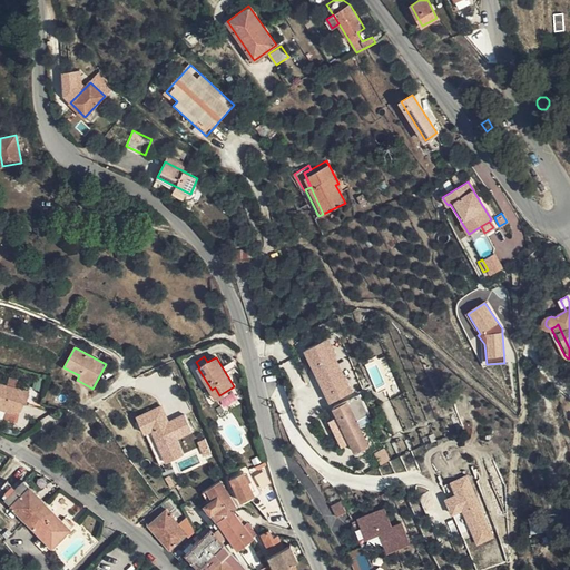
[(360,395),(371,391),(373,390),(366,376),(354,383),(360,395)]
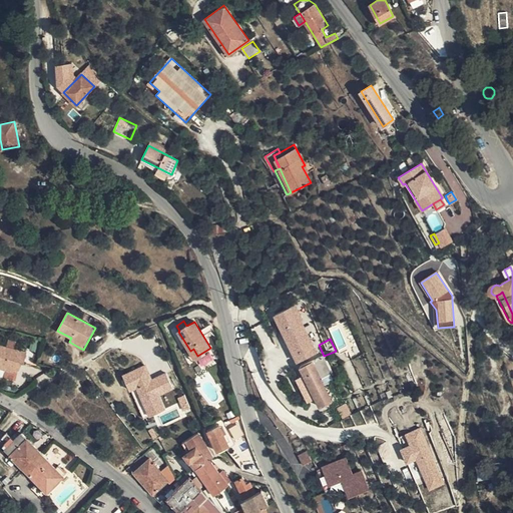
[(0,366),(6,368),(15,370),(17,371),(20,361),(24,362),(26,352),(14,349),(15,347),(7,345),(6,347),(0,345),(0,355),(0,356),(0,366)]
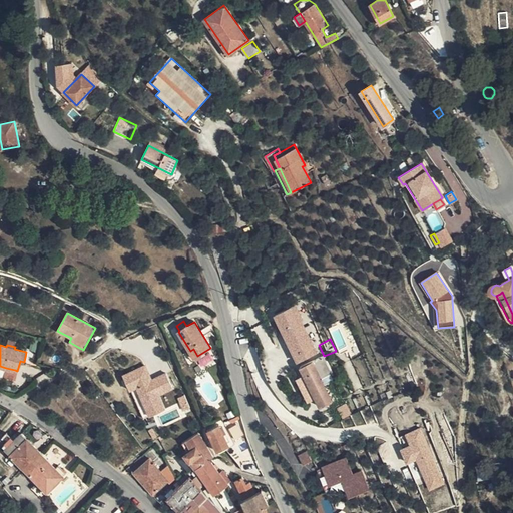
[(301,367),(313,361),(306,348),(295,354),(301,367)]
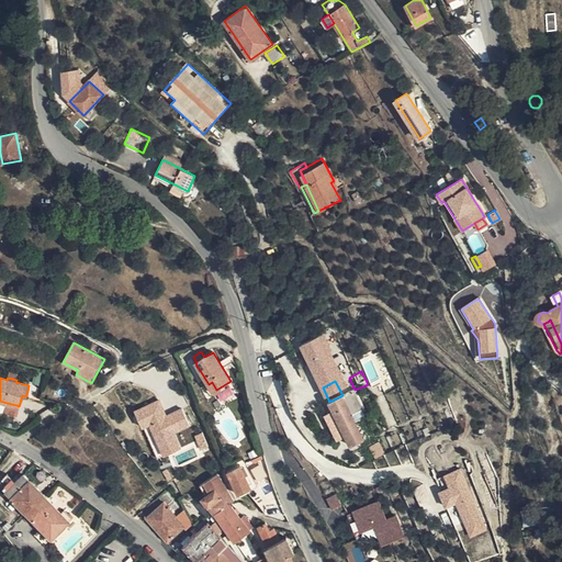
[(363,409),(355,390),(343,395),(351,415),(363,409)]
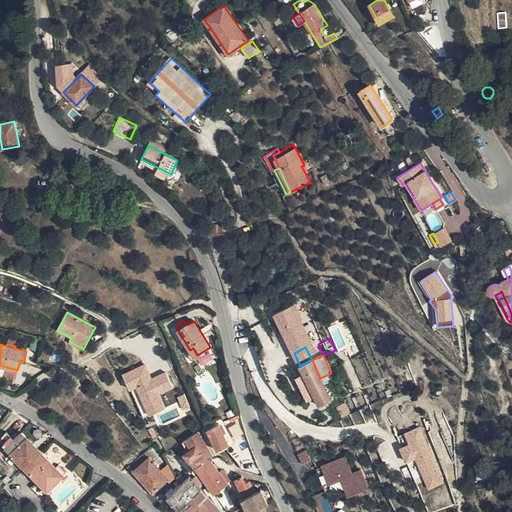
[(331,400),(320,378),(312,360),(300,366),(304,375),(300,377),(307,391),(311,389),(315,396),(319,406),(331,400)]
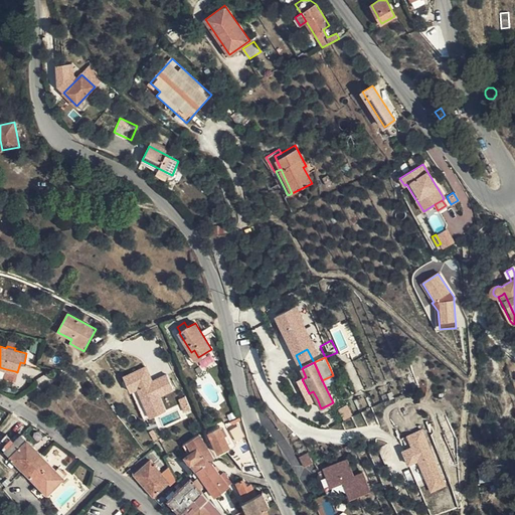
[(147,366),(123,377),(130,394),(136,391),(149,419),(167,411),(160,396),(174,390),(166,374),(153,380),(147,366)]
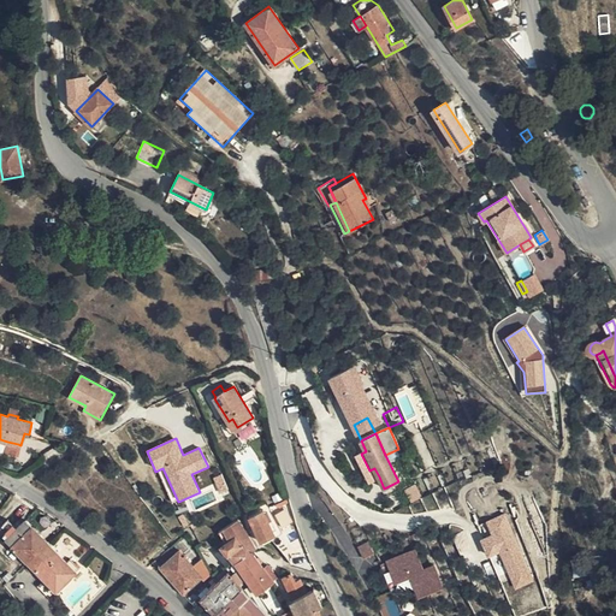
[(16,455),(18,444),(7,442),(5,452),(16,455)]
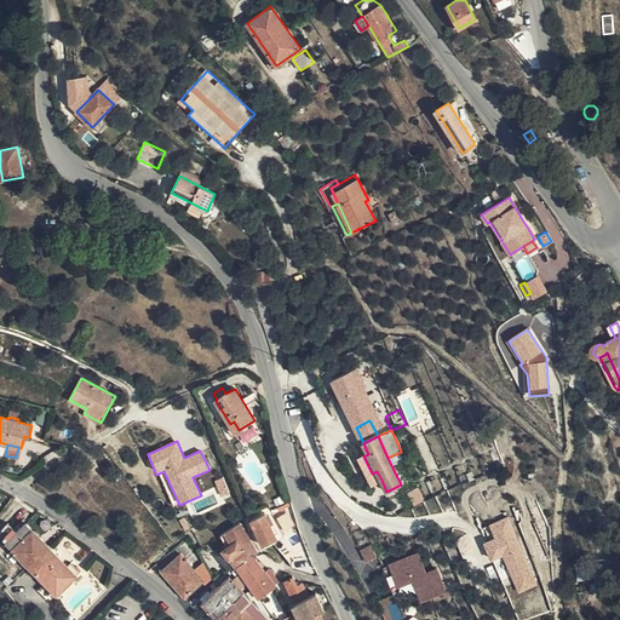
[(223,478),(216,481),(222,498),(230,494),(223,478)]
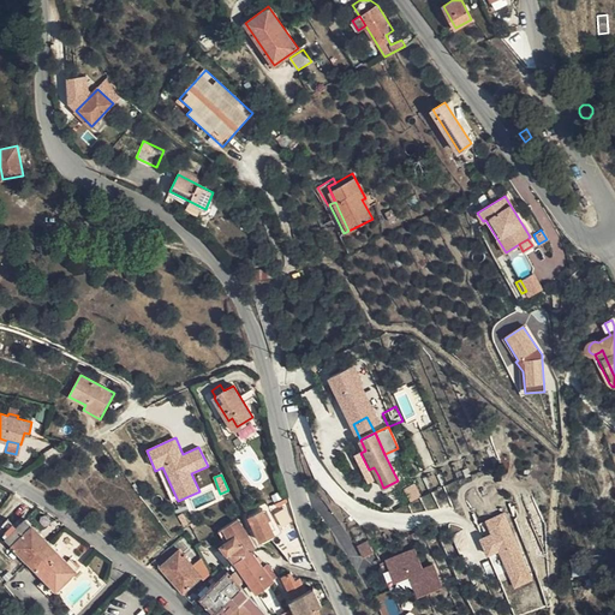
[(263,509),(249,517),(261,541),(262,541),(269,537),(275,535),(269,521),(266,513),(263,509)]
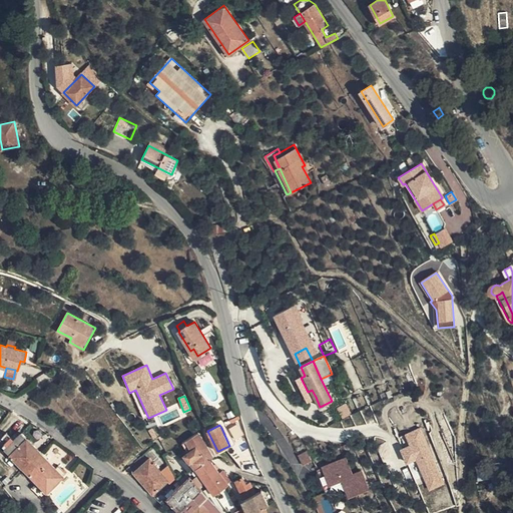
[(379,443),(391,437),(386,427),(374,433),(379,443)]
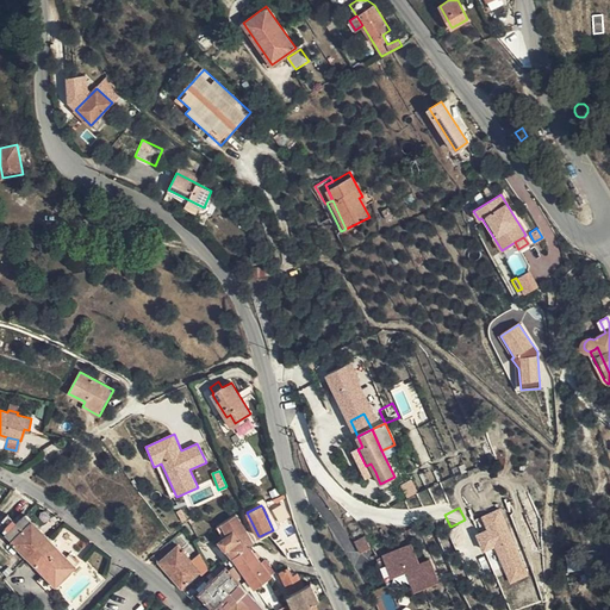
[(486,530),(475,535),(483,554),(495,548),(510,585),(529,577),(500,509),(480,517),(486,530)]
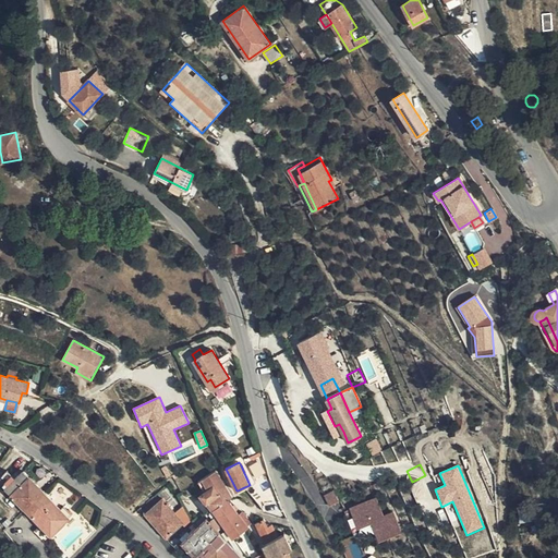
[(26,508),(44,490),(24,471),(7,488),(26,508)]
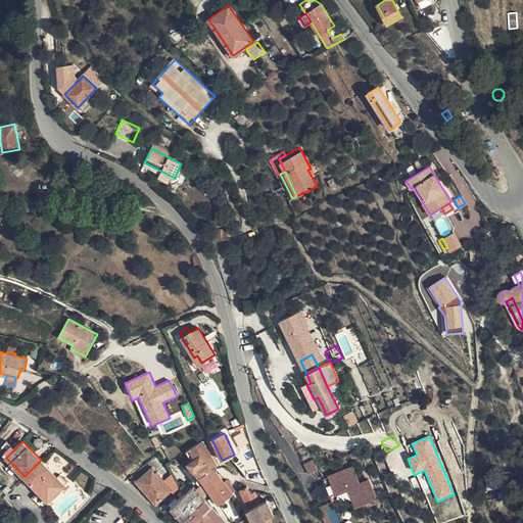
[(189,464),(199,477),(214,468),(217,466),(202,442),(191,449),(196,460),(192,462),(189,464)]
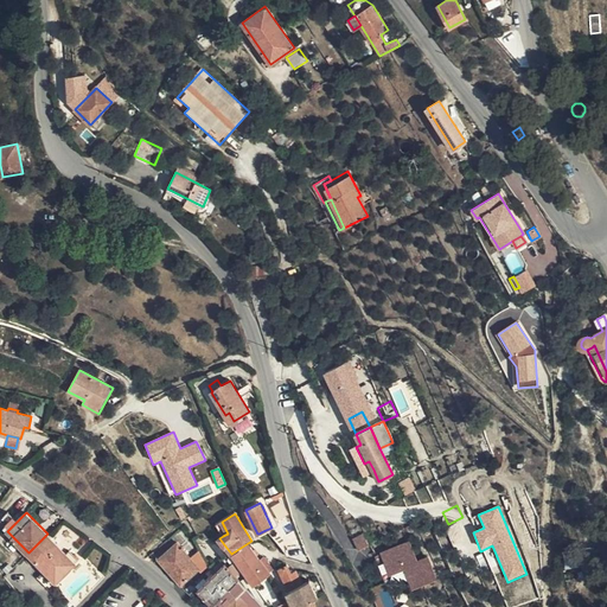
[(217,525),(223,536),(228,534),(222,522),(217,525)]
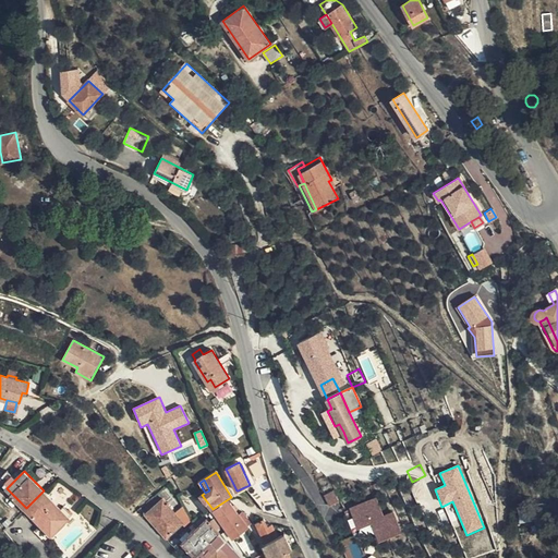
[(61,509),(44,490),(26,508),(52,534),(72,514),(64,507),(61,509)]
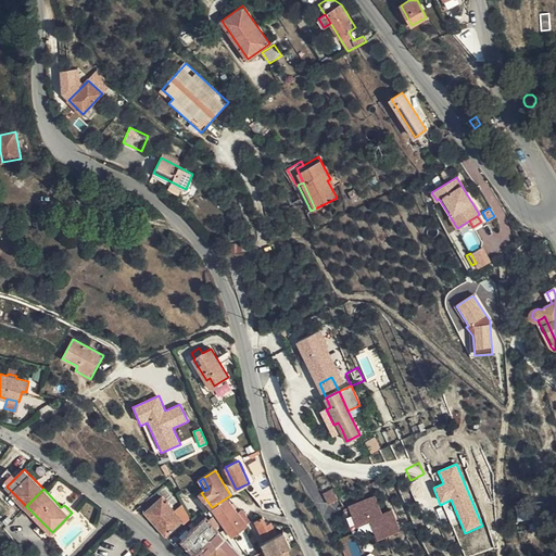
[(194,498),(205,512),(212,507),(201,493),(194,498)]
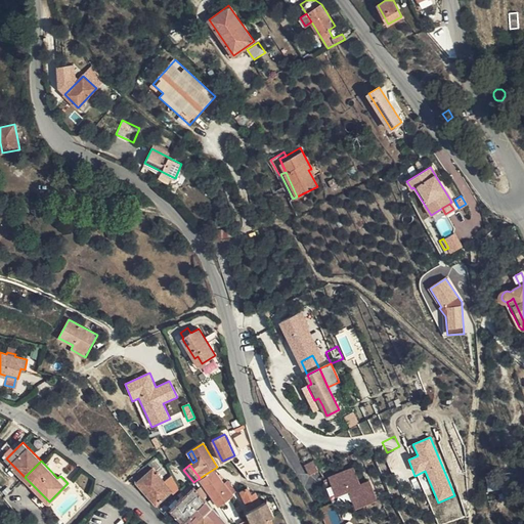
[(353,468),(328,478),(335,497),(349,492),(355,510),(378,501),(369,481),(360,485),(353,468)]
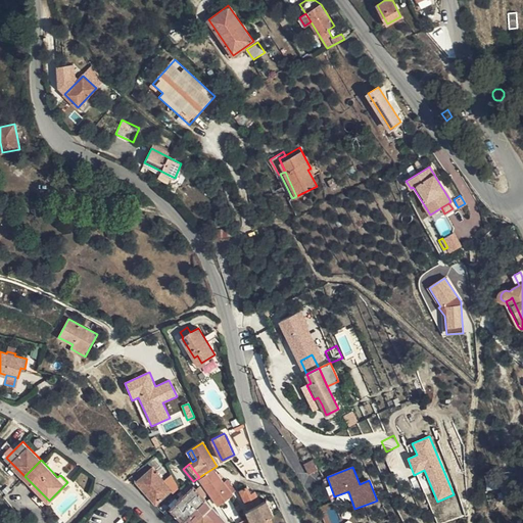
[(138,482),(158,507),(175,492),(153,468),(138,482)]
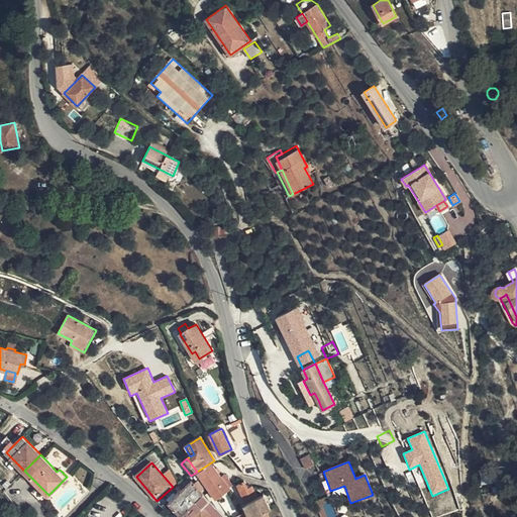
[(194,484),(209,501),(215,497),(216,498),(230,488),(229,488),(221,477),(211,462),(197,472),(191,476),(196,483),(194,484)]
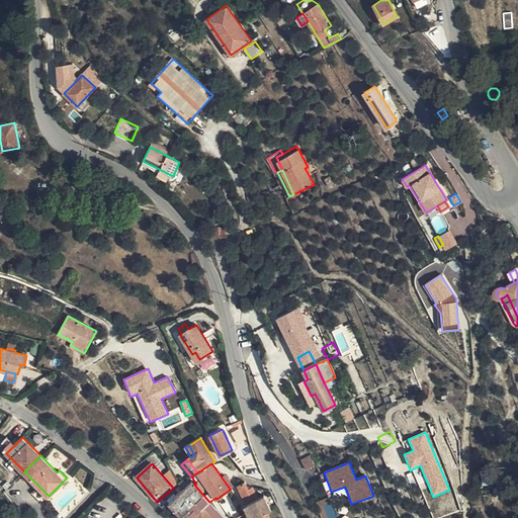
[(491,471),(482,473),(485,486),(481,486),(484,497),(496,494),(491,471)]
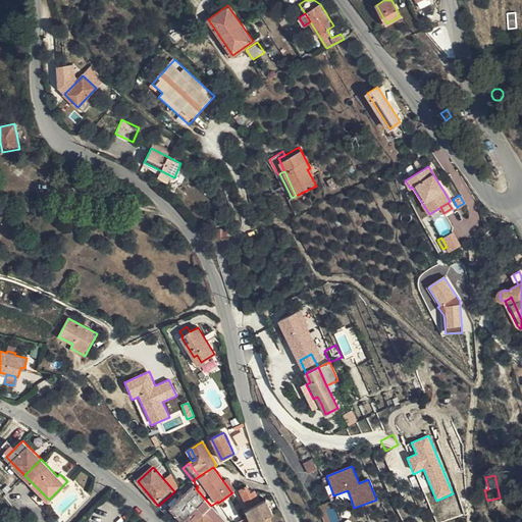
[(223,481),(231,492),(236,489),(227,479),(223,481)]
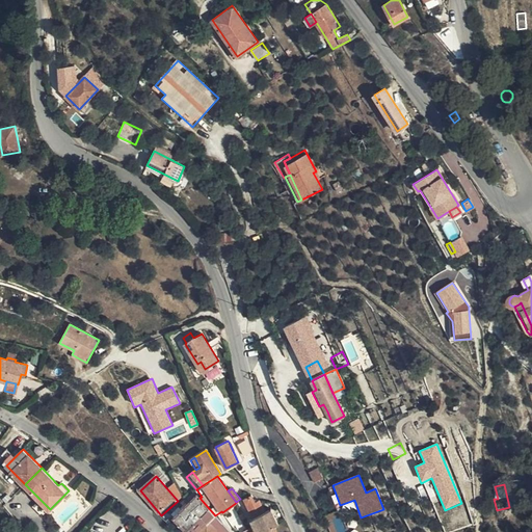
[(229,531),(215,515),(200,498),(202,497),(196,489),(185,497),(190,502),(175,517),(187,530),(189,531),(229,531)]
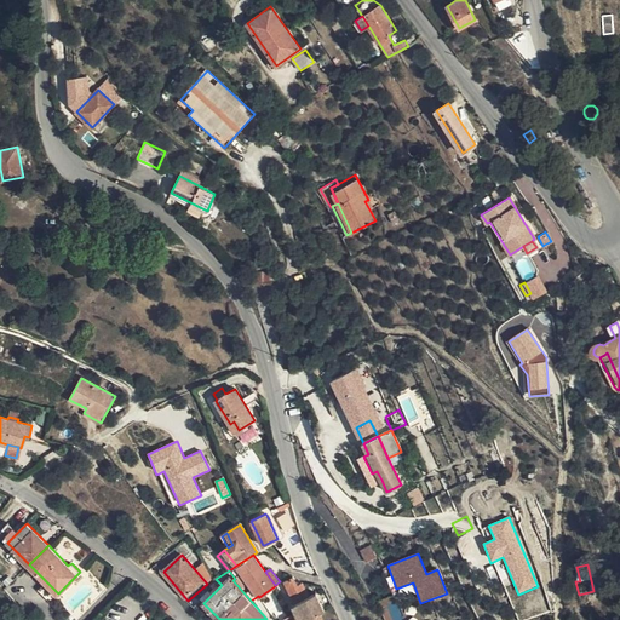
[(294,578),(285,581),(296,603),(299,602),(309,597),(303,584),(298,585),(294,578)]
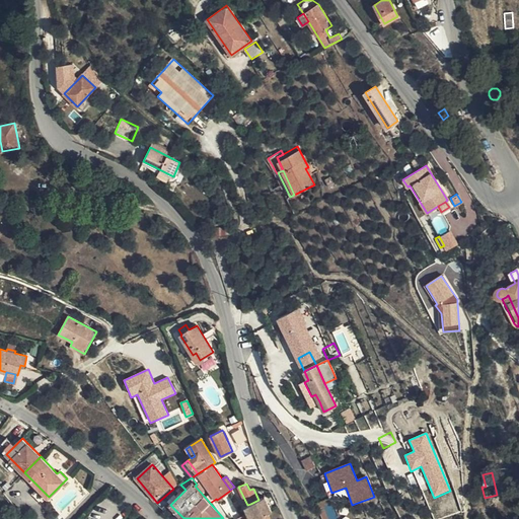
[(249,516),(250,518),(253,518),(267,513),(272,510),(265,496),(258,500),(250,504),(252,508),(246,510),(249,516)]
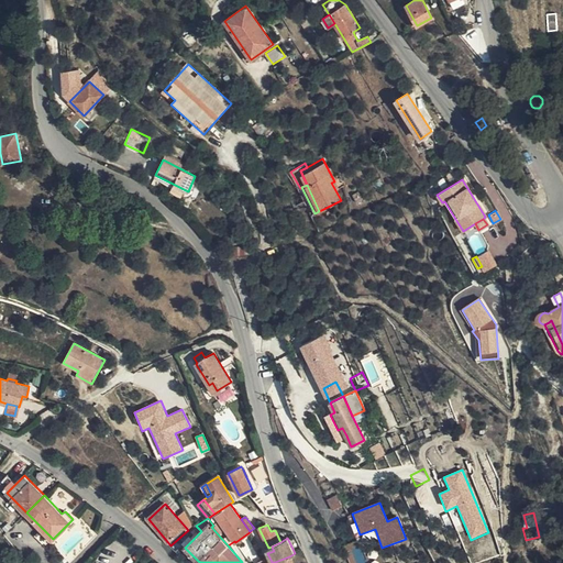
[(363,562),(362,547),(348,548),(349,562),(363,562)]
